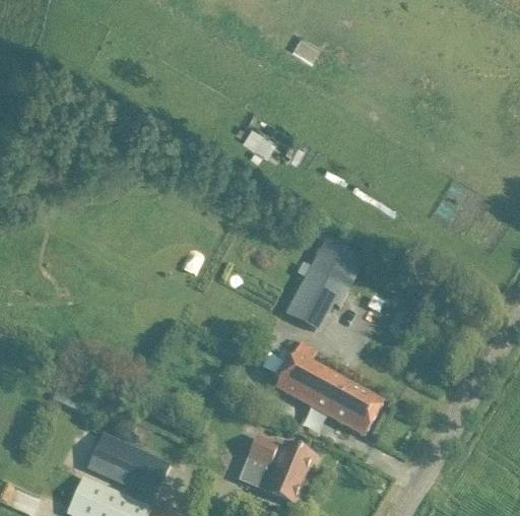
[(291,49),(311,60),(320,45),(300,33),(291,49)]
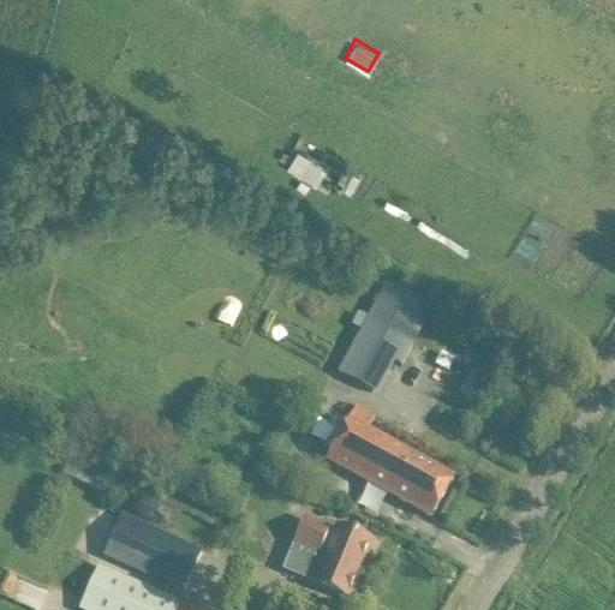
[(285,165),(315,180),(324,162),(294,147),(285,165)]
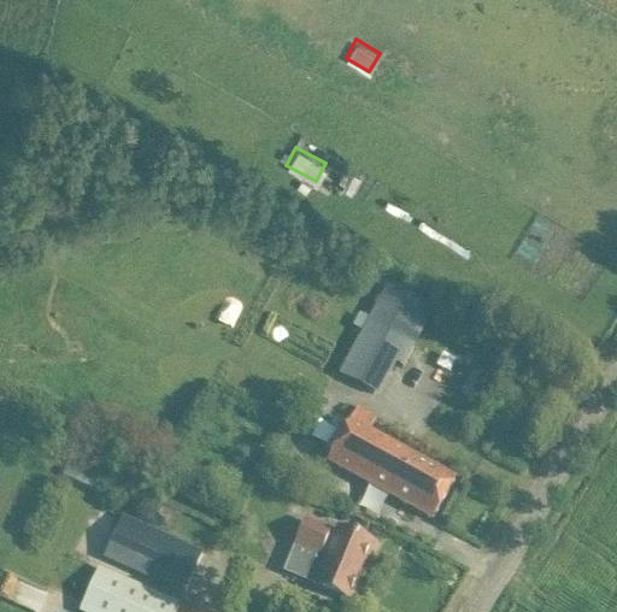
[(404,364),(434,306),(386,280),(338,370),(380,392),(397,360),(404,364)]
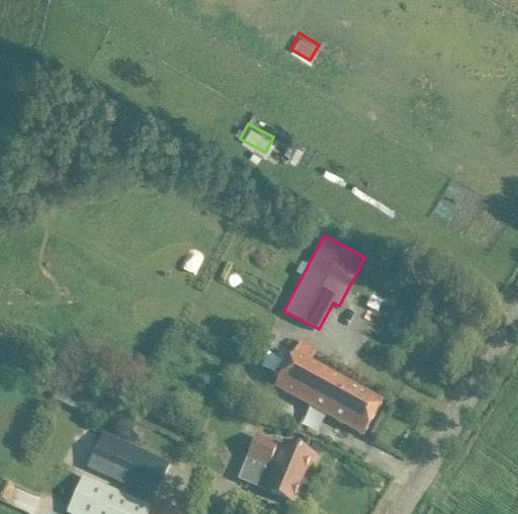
[(299,340),(275,384),(363,434),(381,400),(310,360),(316,348),(299,340)]
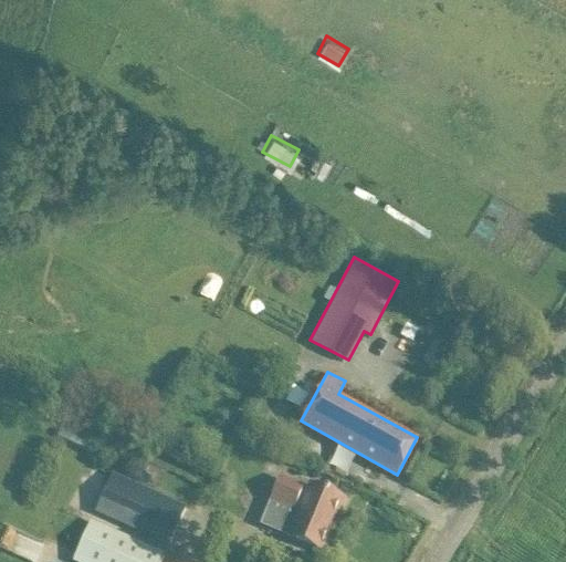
[(169,540),(186,503),(112,470),(95,507),(169,540)]
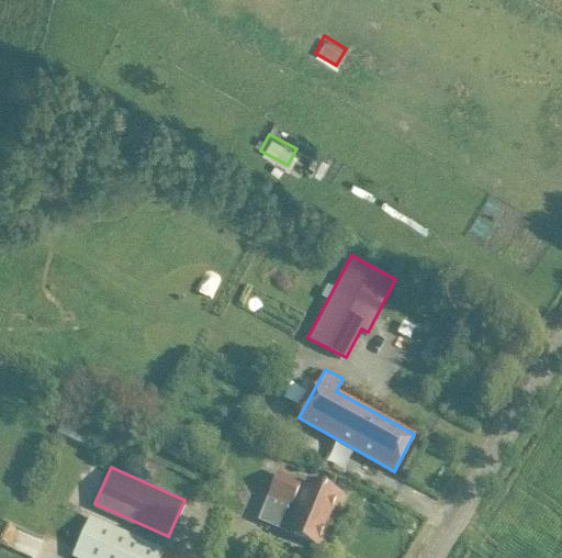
[(343,492),(310,479),(307,482),(278,469),(263,502),(294,514),(288,531),(315,543),(328,512),(334,514),(343,492)]
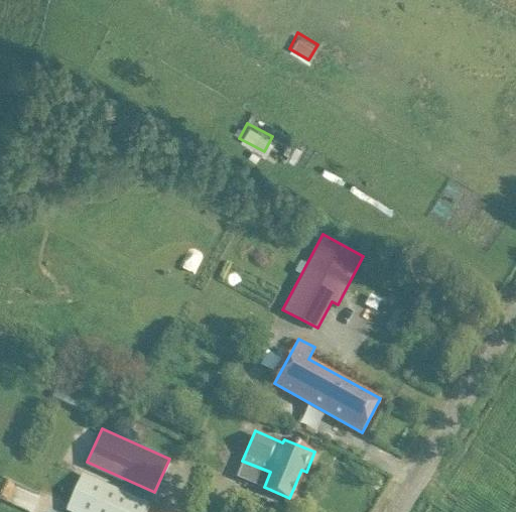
[(83,472),(66,509),(71,511),(144,511),(149,502),(83,472)]
